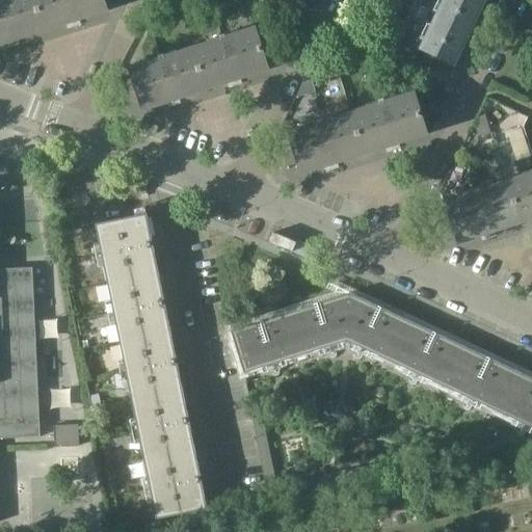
[(0,0),(0,44),(4,43),(44,30),(33,0),(0,0)]
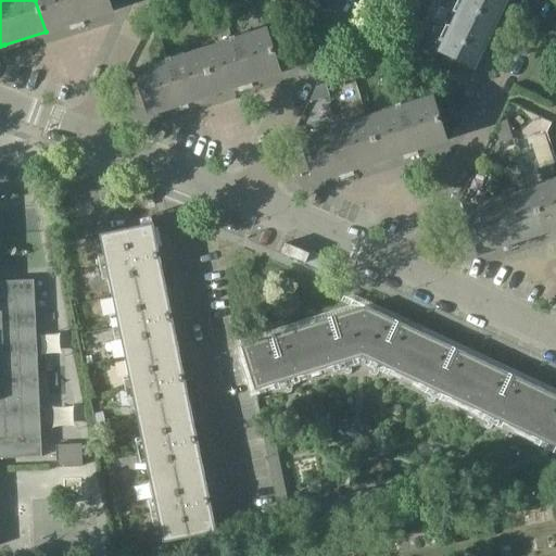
[(35,0),(46,32),(67,24),(88,17),(112,10),(111,9),(110,9),(106,0),(35,0)]
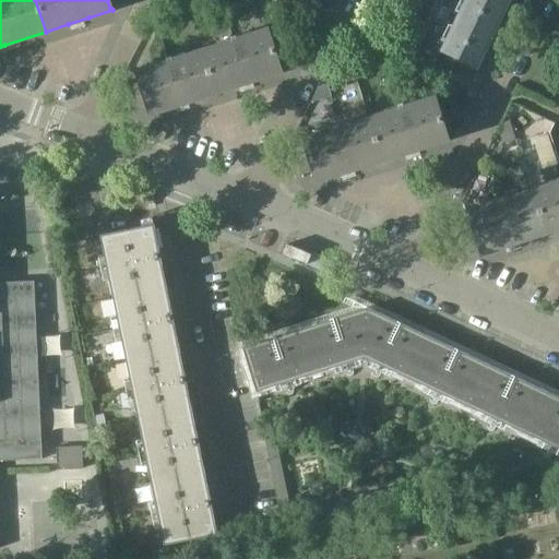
[(464,0),(466,0),(456,20),(447,40),(442,38),(441,42),(445,44),(441,51),(440,51),(440,52),(477,70),(477,69),(476,69),(507,7),(494,0),(464,0)]
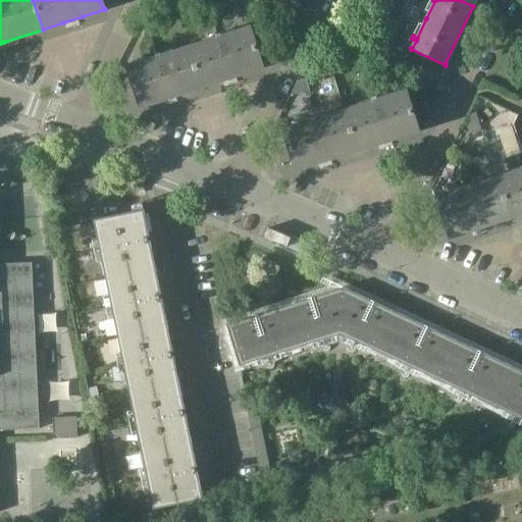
[(201,88),(222,81),(241,75),(263,67),(262,65),(261,66),(250,31),(251,31),(251,29),(220,38),(219,35),(215,36),(216,40),(189,49),(201,88)]
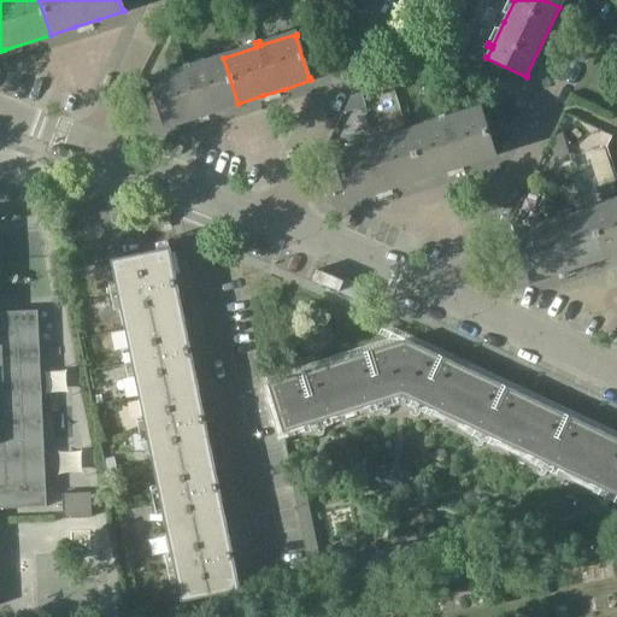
[(164,128),(192,118),(238,104),(223,58),(191,69),(188,64),(183,65),(184,71),(150,82),(151,83),(152,83),(165,125),(164,125),(164,128)]
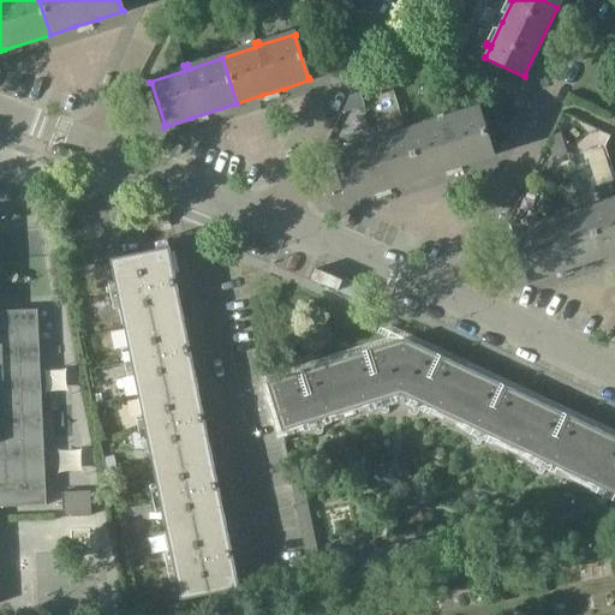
[(419,178),(445,171),(466,163),(493,154),(491,153),(490,153),(477,112),(478,111),(478,109),(443,120),(442,115),(436,118),(437,121),(405,132),(419,178)]
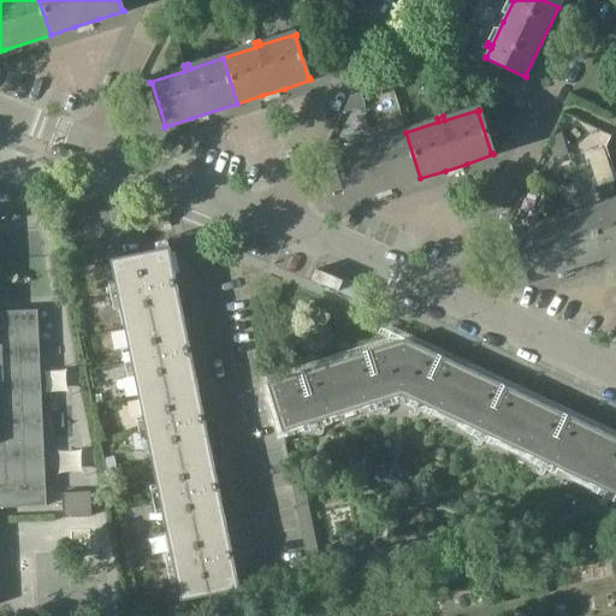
[(347,201),(374,193),(420,178),(406,132),(373,142),(372,138),(366,141),(367,144),(332,155),(332,158),(333,158),(347,199),(345,200),(347,201)]
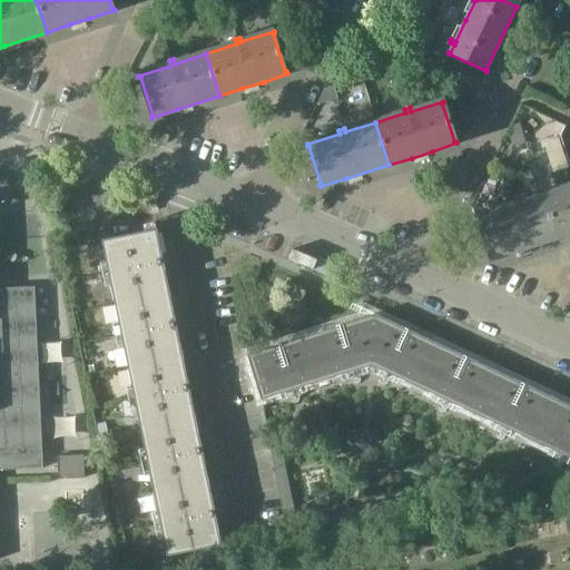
[(557,238),(569,233),(569,187),(543,196),(557,238)]
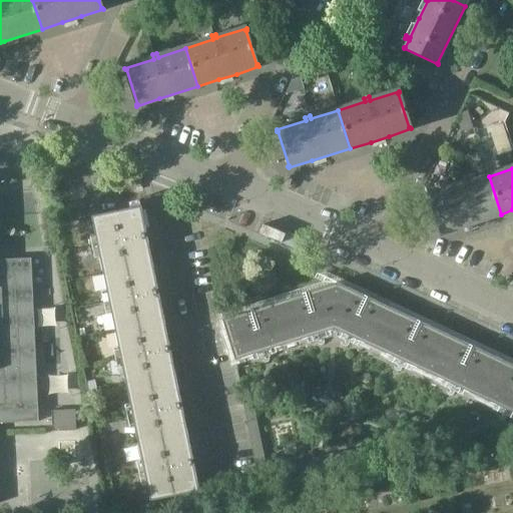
[(440,233),(463,226),(501,214),(489,176),(462,185),(460,181),(456,183),(457,186),(428,196),(428,197),(430,197),(441,231),(439,232),(440,233)]
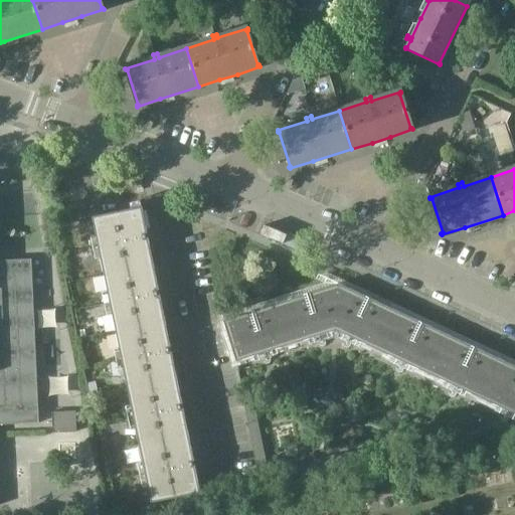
[(141,207),(99,216),(92,217),(150,503),(200,493),(171,355),(165,323),(160,299),(153,267),(148,242),(143,214),(141,207)]
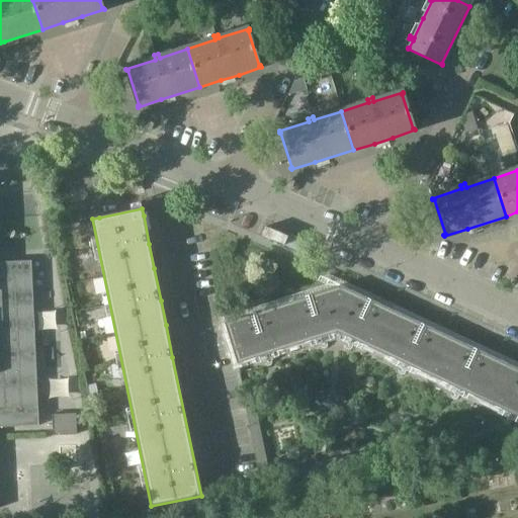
[(31,261),(1,262),(0,262),(0,427),(38,426),(31,261)]
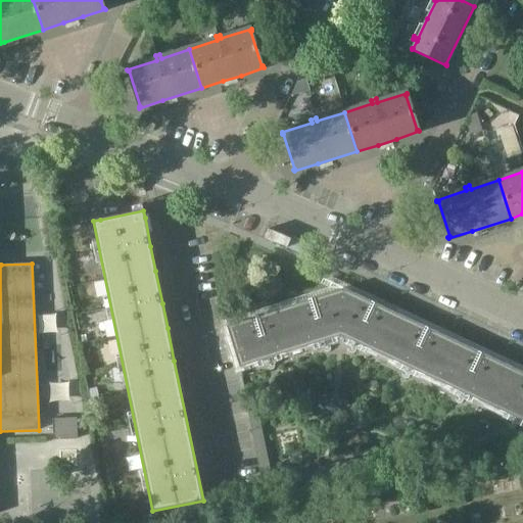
[(522,367),(333,279),(331,283),(343,289),(340,336),(522,422),(522,367)]
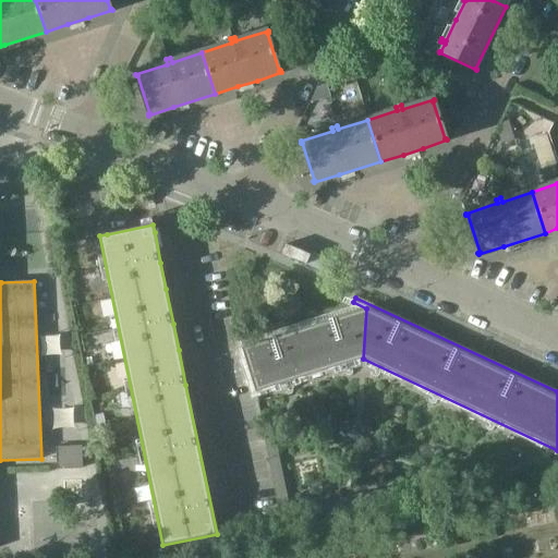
[(255,393),(255,392),(363,359),(366,308),(353,302),(350,307),(240,342),(241,348),(255,393)]
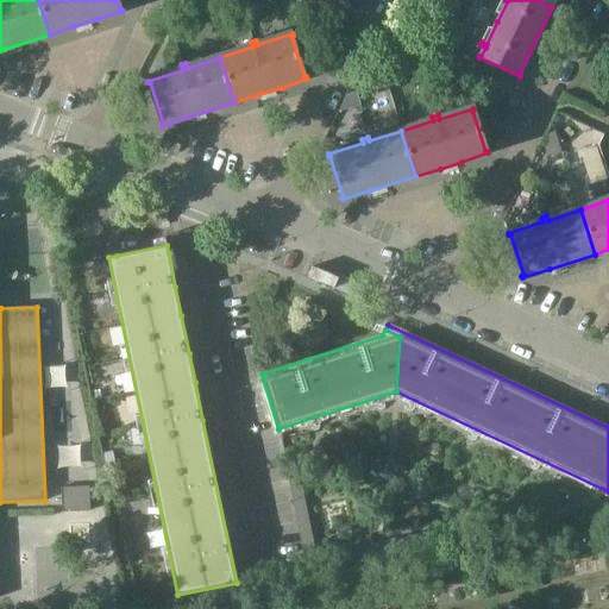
[(299,478),(289,481),(307,569),(469,535),(466,526),(315,556),(299,478)]
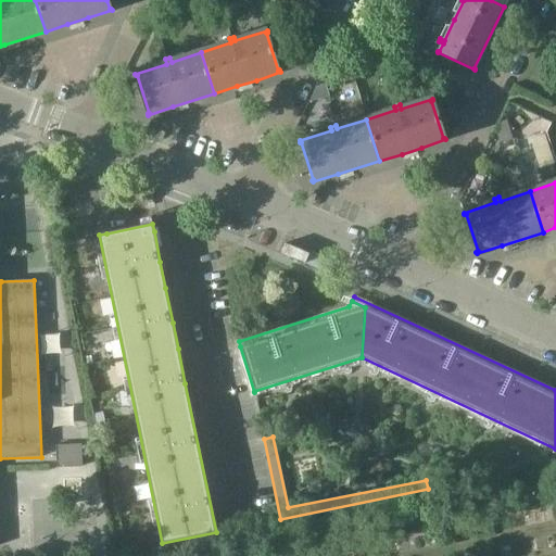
[(81,467),(80,444),(68,445),(70,468),(81,467)]
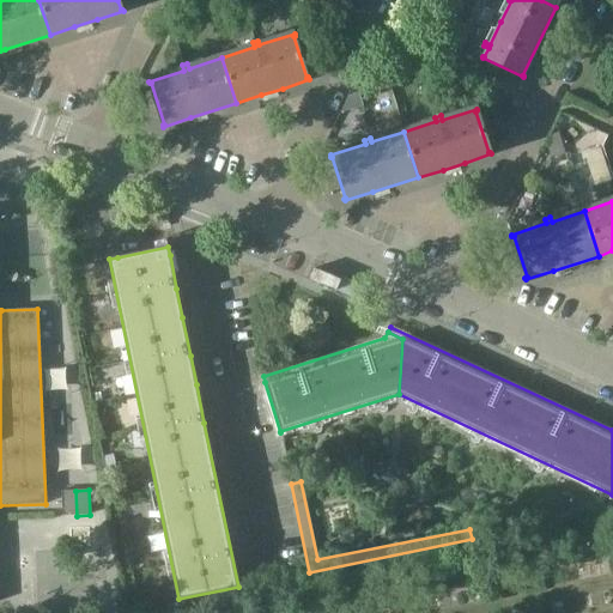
[(77,516),(76,491),(61,491),(62,516),(77,516)]
